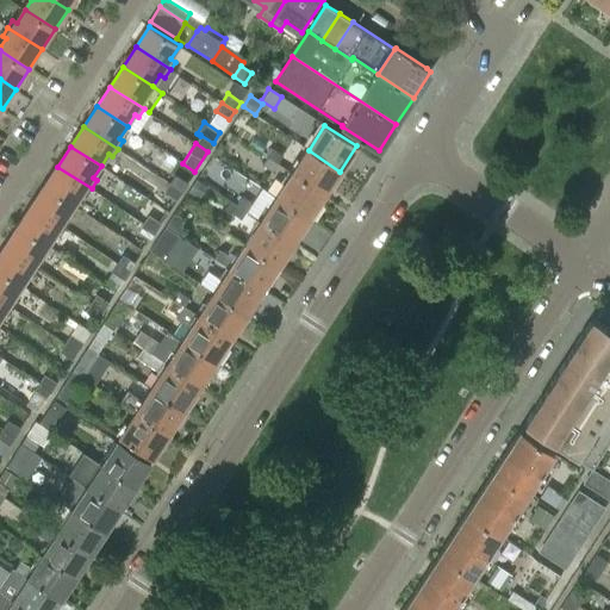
[(273,149),(267,157),(277,165),(282,155),(273,149)]
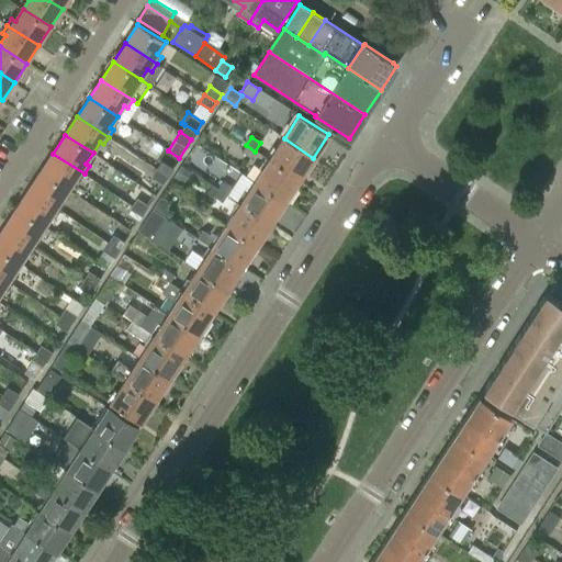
[(269,160),(299,179),(313,158),(284,138),(269,160)]
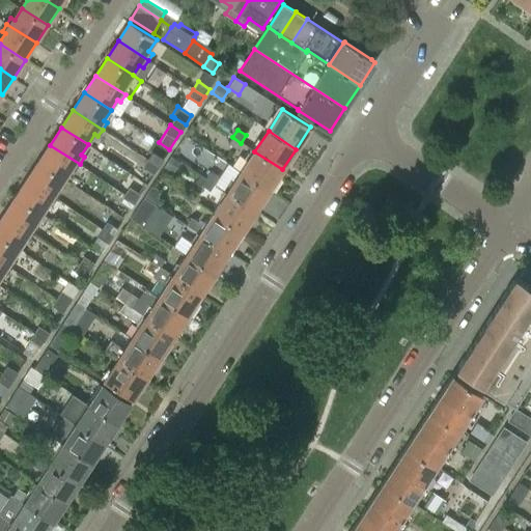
[(236,149),(241,143),(232,137),(228,143),(236,149)]
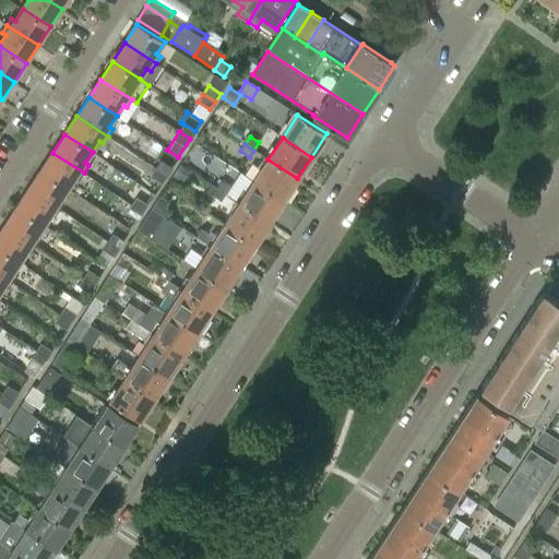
[(159,161),(155,167),(167,176),(171,168),(178,157),(167,150),(159,161)]
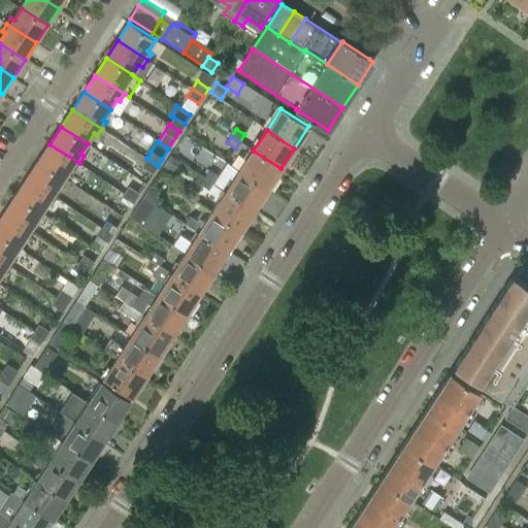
[(50,144),(38,161),(64,178),(71,167),(75,170),(79,163),(50,144)]
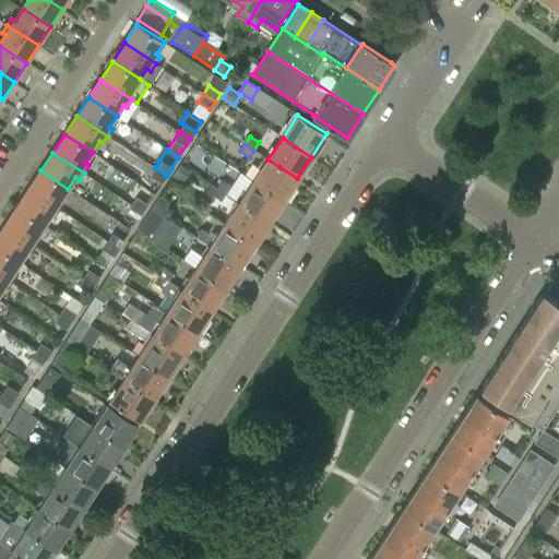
[(254,181),(283,200),(297,178),(268,159),(254,181)]
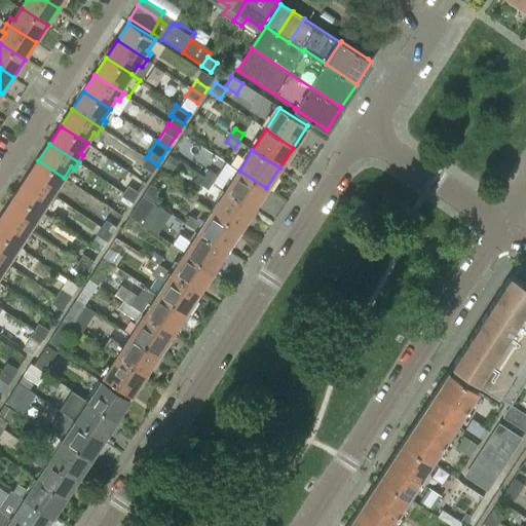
[(179,159),(170,153),(163,164),(173,171),(179,159)]
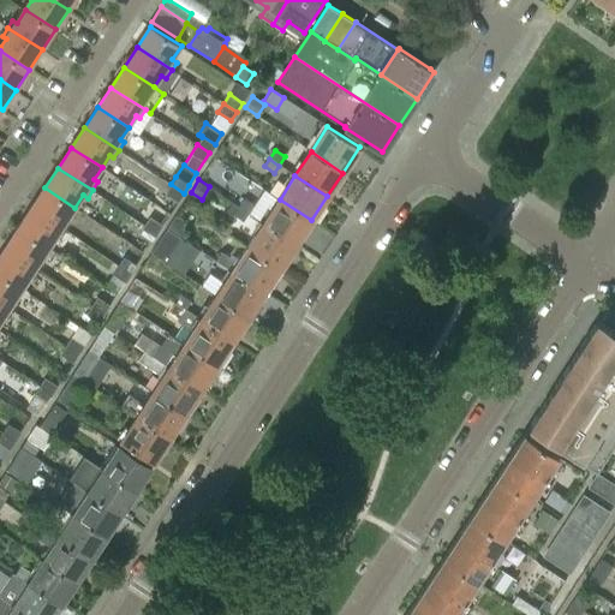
[(169,213),(184,193),(171,184),(165,192),(161,190),(153,203),(169,213)]
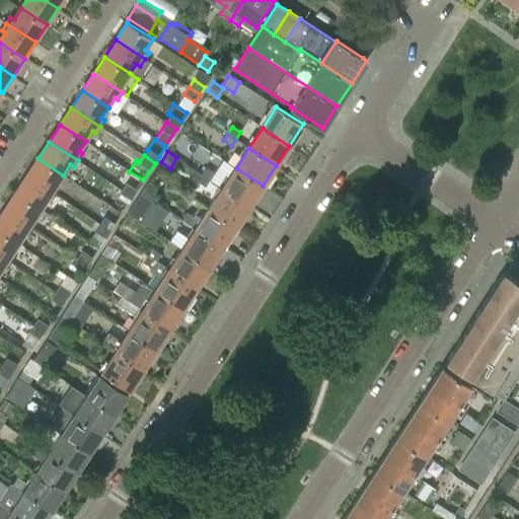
[(38,158),(27,175),(56,195),(61,187),(57,184),(63,175),(38,158)]
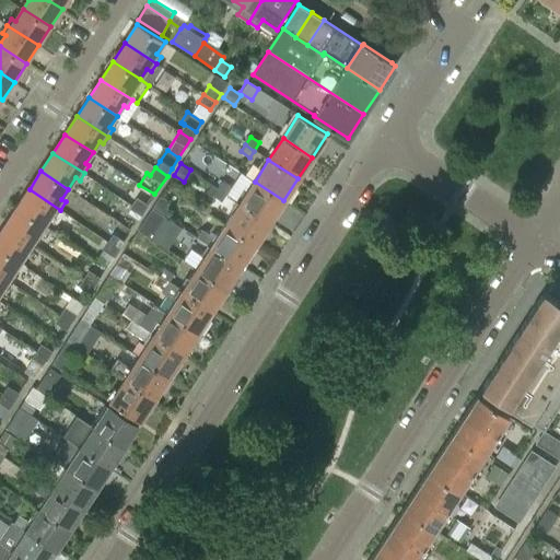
[(217,187),(217,188),(225,195),(231,187),(214,176),(210,183),(217,187)]
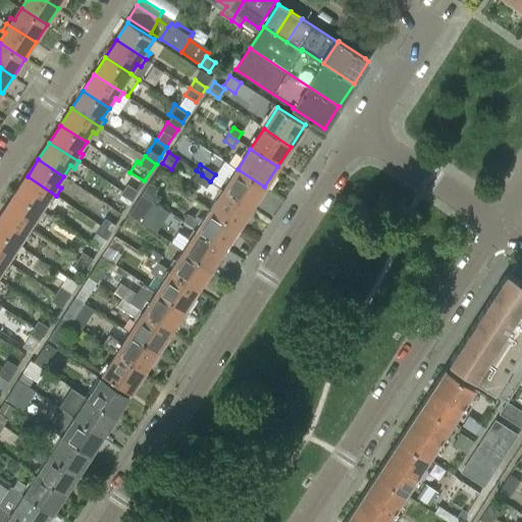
[(223,190),(251,208),(264,187),(238,169),(223,190)]
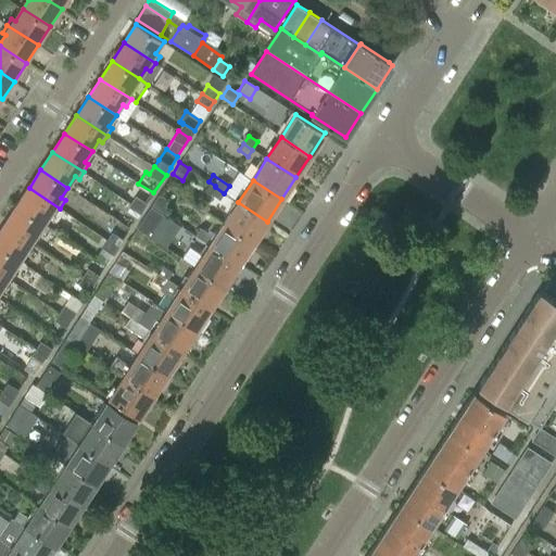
[(219,200),(224,193),(215,187),(211,193),(219,200)]
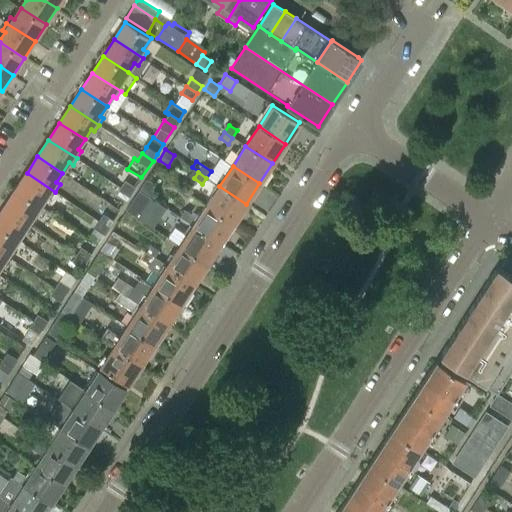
[(16,190),(41,206),(51,213),(58,202),(65,206),(69,201),(55,192),(27,173),(16,190)]
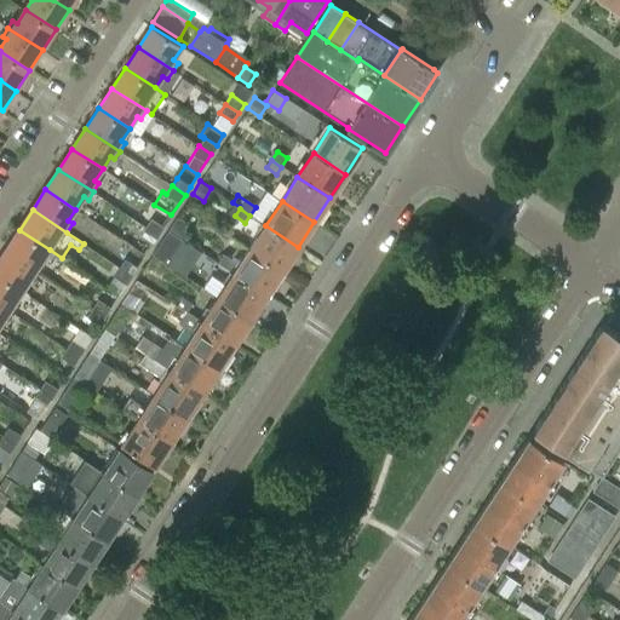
[(185,222),(177,216),(168,230),(183,241),(187,236),(185,222)]
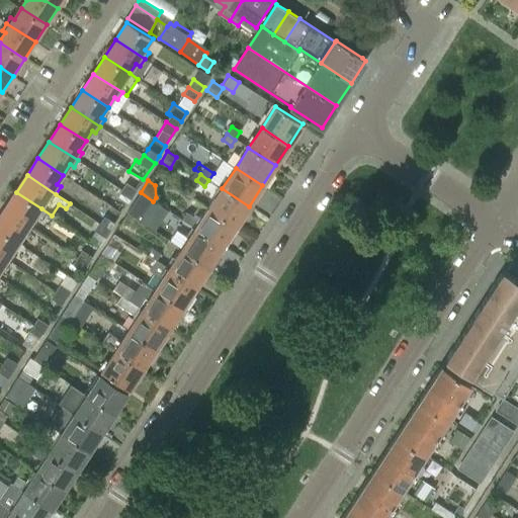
[(125,182),(121,189),(133,197),(137,189),(125,182)]
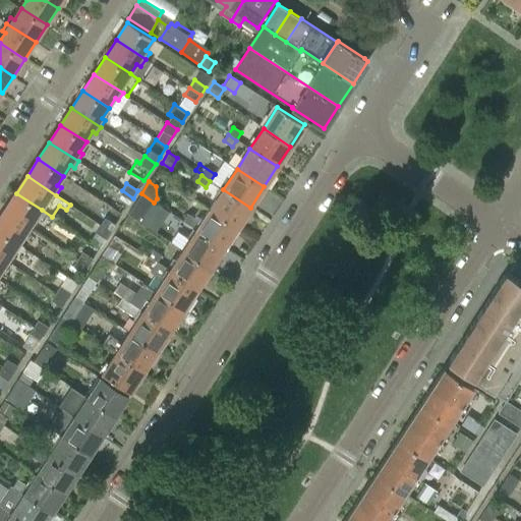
[(210,210),(236,228),(250,208),(223,189),(210,210)]
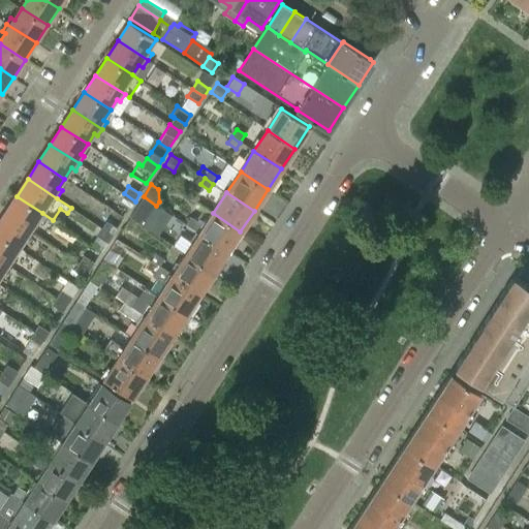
[(135,201),(124,193),(119,200),(130,209),(135,201)]
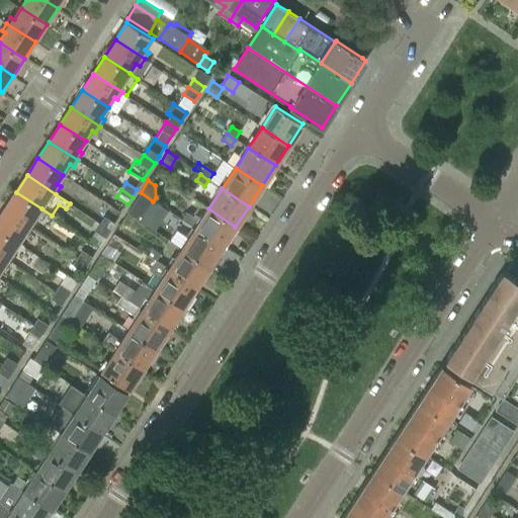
[(16,192),(5,209),(33,228),(37,221),(34,219),(41,208),(16,192)]
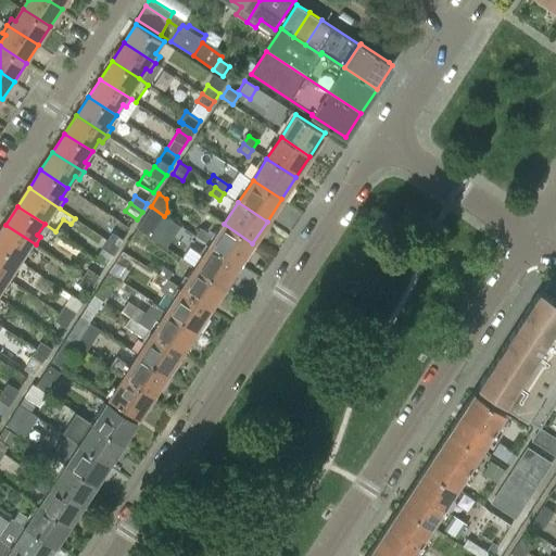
[(180,226),(164,216),(151,206),(137,228),(166,248),(180,226)]
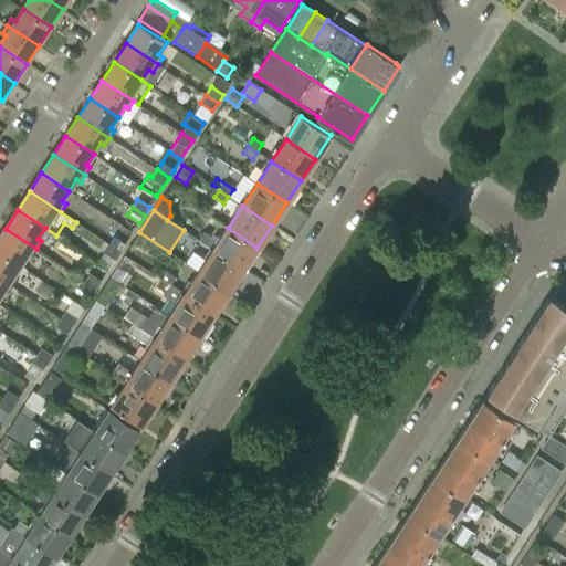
[(213,250),(243,270),(257,248),(228,228),(221,239),(212,233),(210,236),(205,231),(203,232),(195,227),(190,233),(199,240),(210,248),(213,250)]
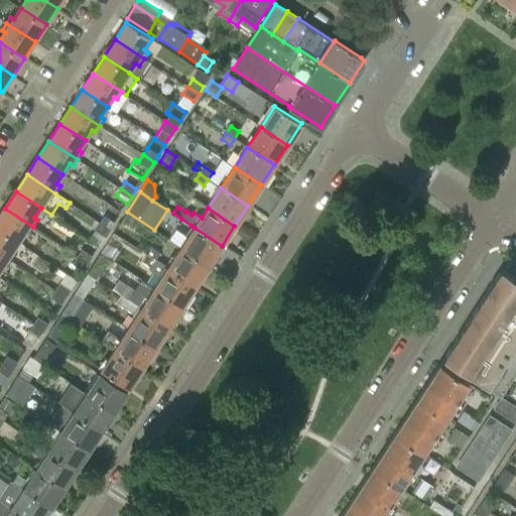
[(5,209),(0,215),(0,229),(18,242),(25,232),(28,234),(33,227),(5,209)]
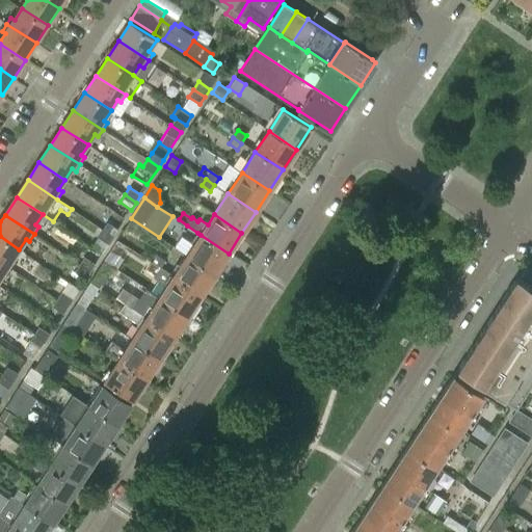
[(106,221),(102,229),(113,236),(117,230),(106,221)]
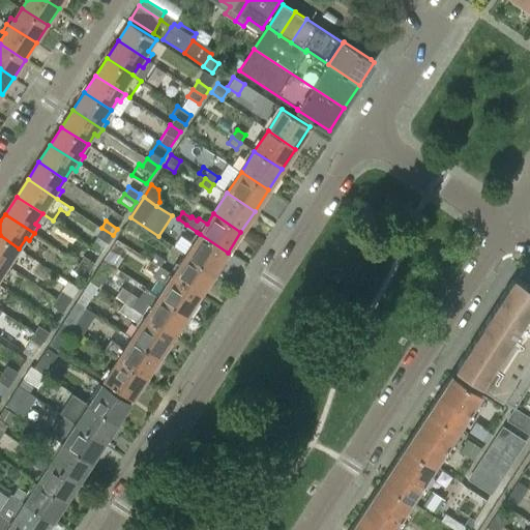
[(113,235),(101,228),(96,235),(109,242),(113,235)]
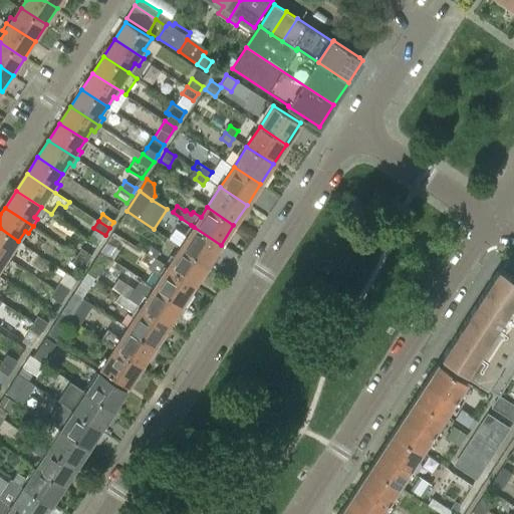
[(181,247),(208,264),(221,245),(194,227),(191,225),(185,234),(188,236),(181,247)]
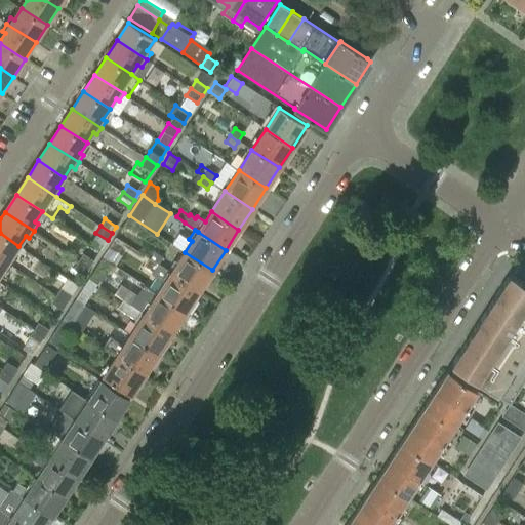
[(0,233),(0,257),(11,266),(15,258),(12,256),(18,246),(0,233)]
